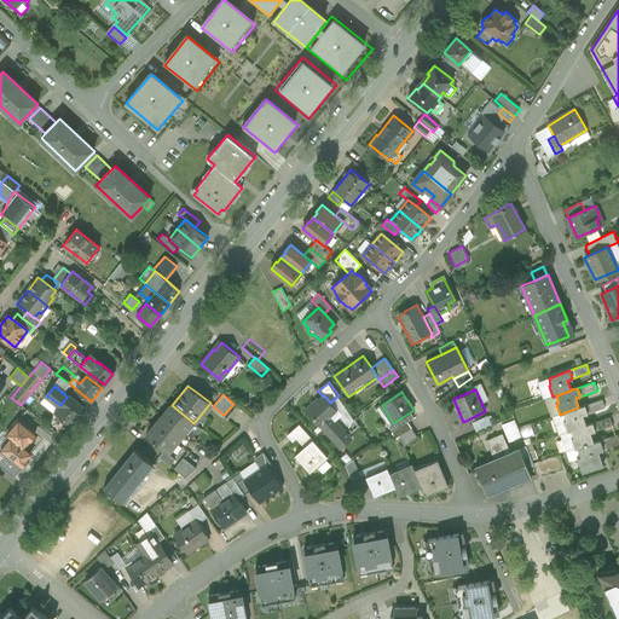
[(61,405),(56,411),(71,424),(85,409),(68,395),(61,405)]
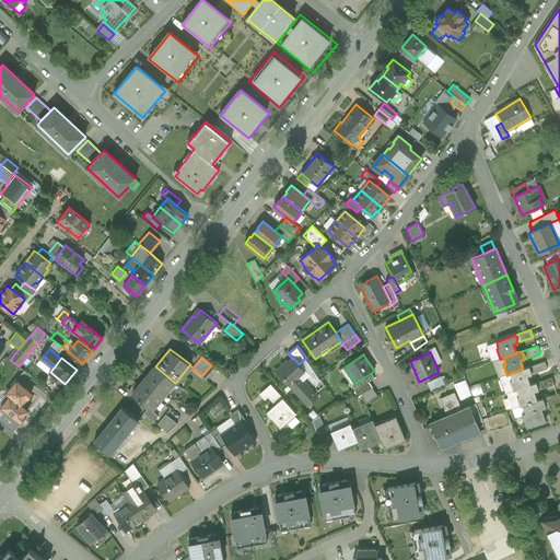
[(292,359),(284,365),(283,364),(276,371),(307,406),(317,397),(303,381),(301,383),(296,377),(304,371),(299,364),(293,358),(292,359)]
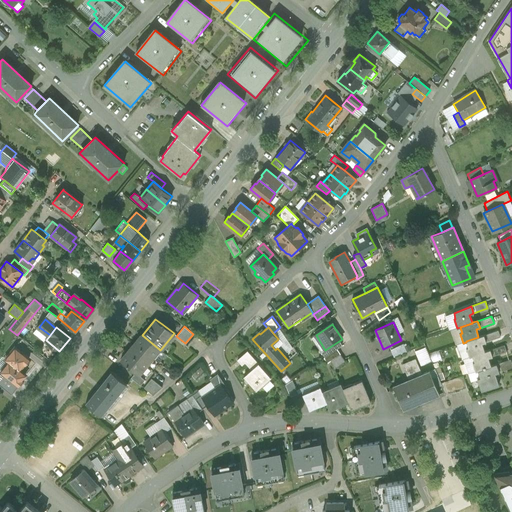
[(498,330),(484,335),(486,342),(500,337),(498,330)]
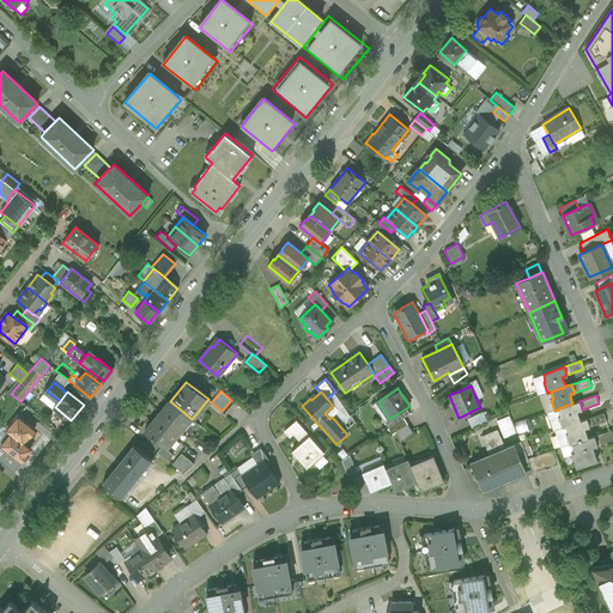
[(190,418),(170,401),(162,411),(182,429),(190,418)]
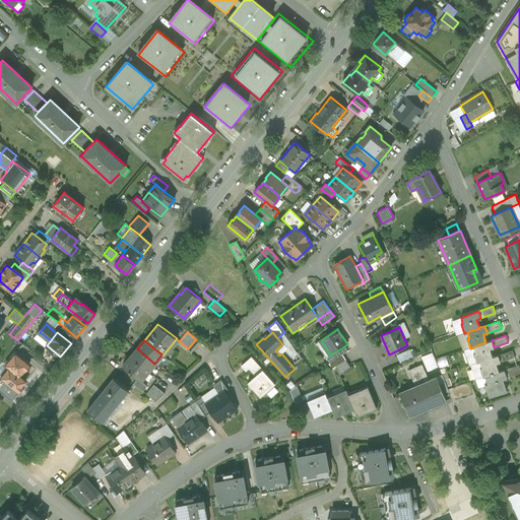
[(485,342),(473,346),(473,347),(475,352),(473,353),(476,363),(479,362),(493,358),(493,356),(490,348),(494,347),(492,340),(485,342)]
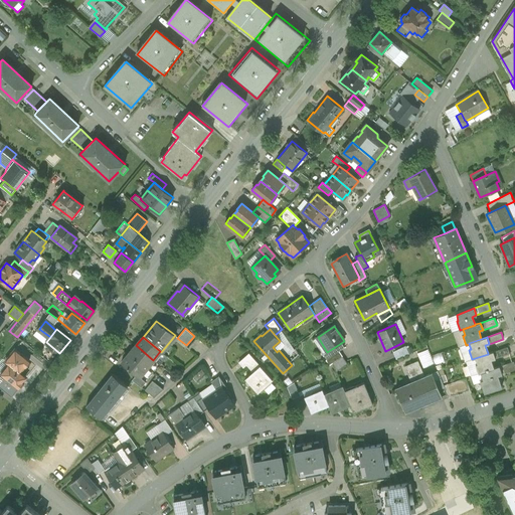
[(341,343),(327,352),(330,357),(339,351),(344,348),(341,343)]
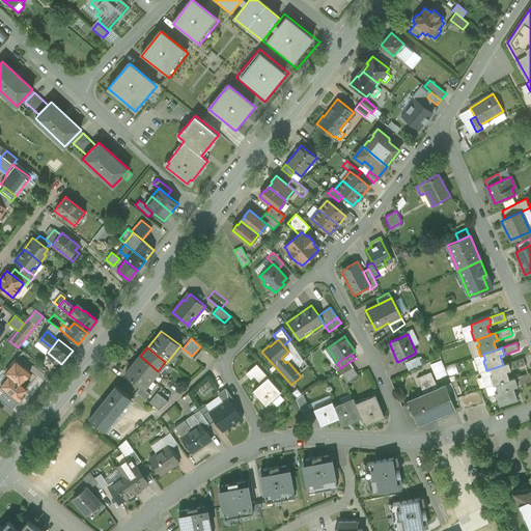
[(158,371),(140,356),(133,365),(150,380),(158,371)]
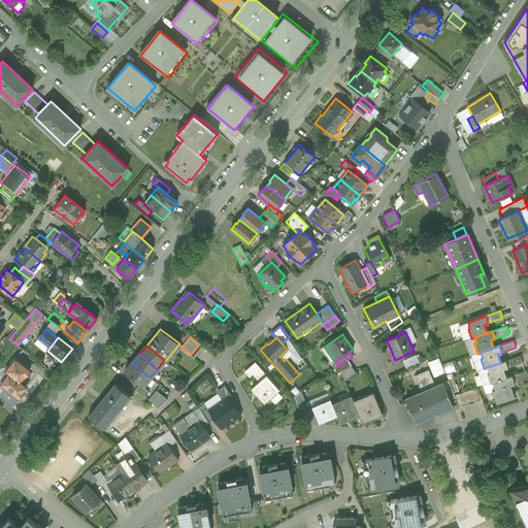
[(416,355),(402,361),(406,368),(420,363),(416,355)]
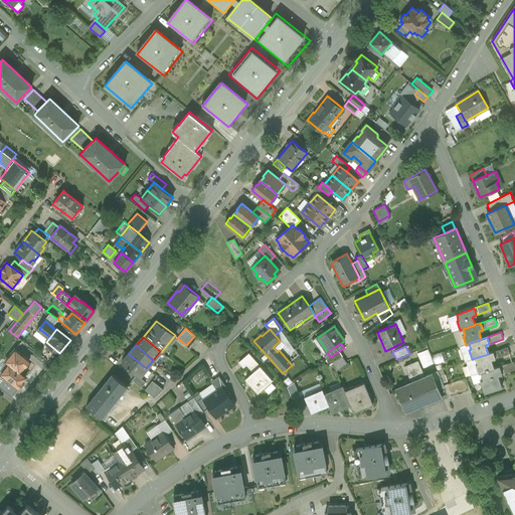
[(295,355),(293,351),(288,354),(283,347),(280,349),(288,360),(295,355)]
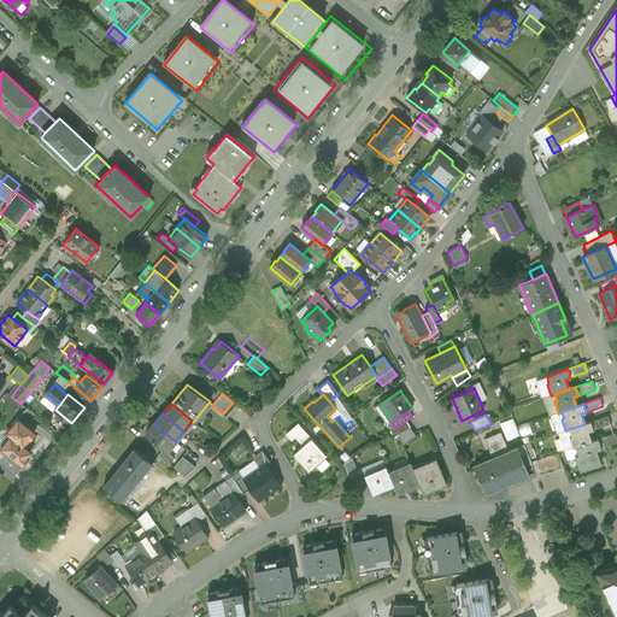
[(607,416),(591,421),(593,429),(610,423),(607,416)]
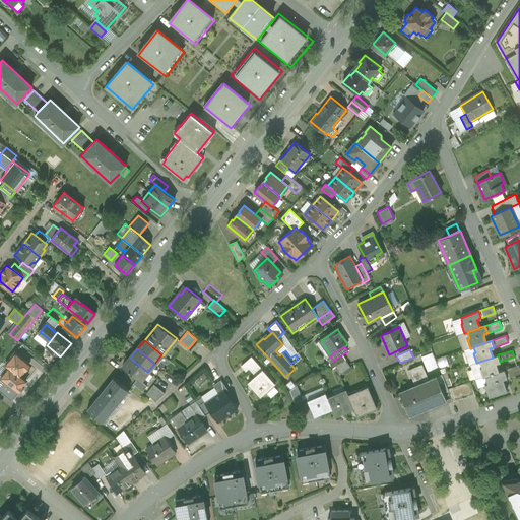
[(15,352),(5,365),(9,368),(1,378),(5,381),(18,391),(18,390),(26,381),(19,376),(24,370),(29,364),(15,352)]
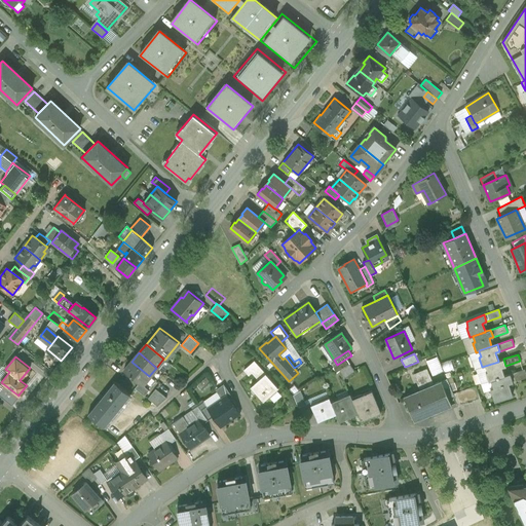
[(435,357),(425,360),(430,373),(440,369),(435,357)]
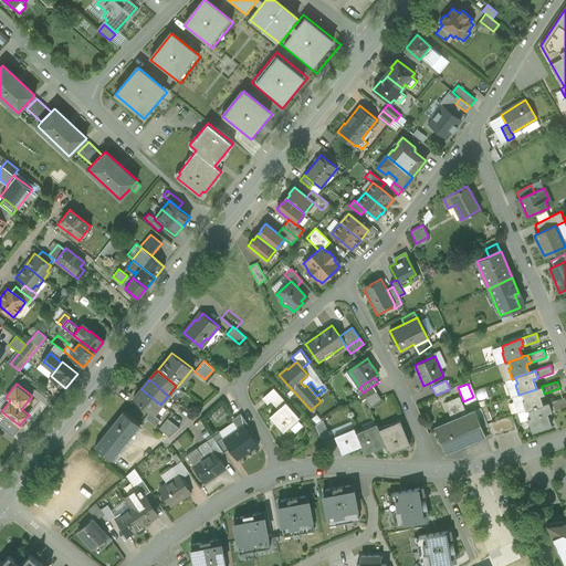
[(363,392),(358,396),(362,401),(365,399),(376,391),(373,386),(363,392)]
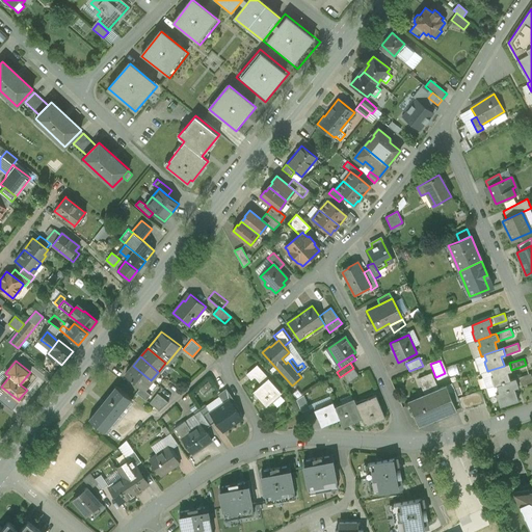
[(504,366),(490,370),(493,376),(490,377),(495,387),(497,386),(496,386),(510,380),(507,371),(511,370),(509,363),(504,365),(504,366)]
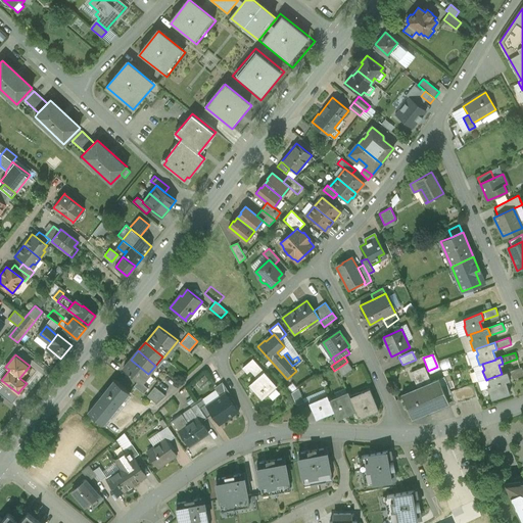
[(447,359),(439,361),(440,369),(449,367),(447,359)]
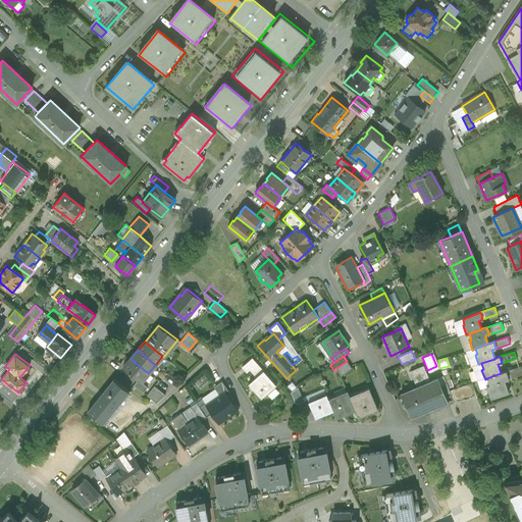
[(148,373),(131,359),(122,368),(138,380),(141,382),(142,382),(148,373)]
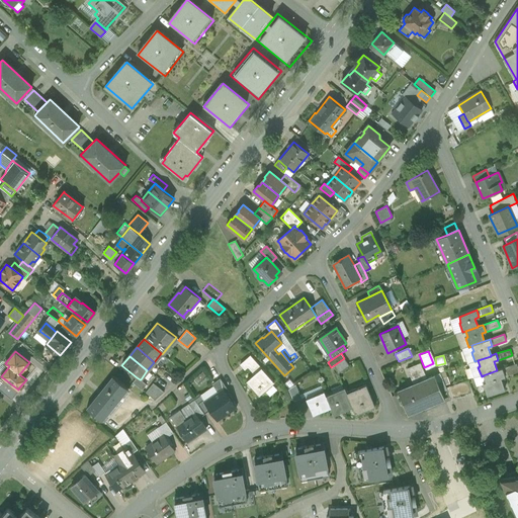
[(250,356),(241,365),(245,369),(248,367),(255,361),(250,356)]
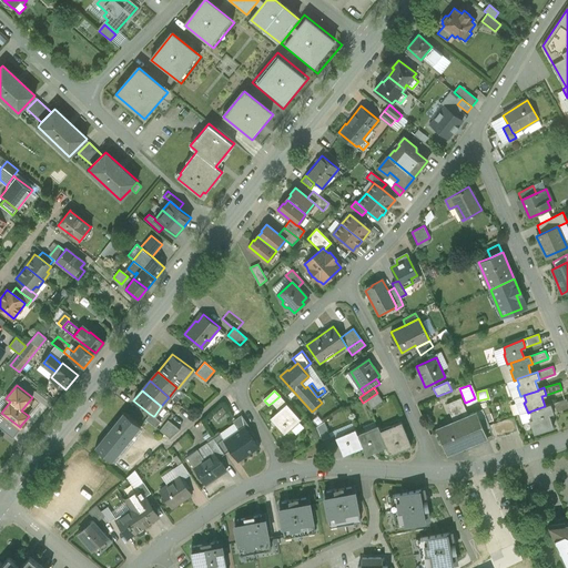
[(377,393),(366,401),(371,409),(383,401),(377,393)]
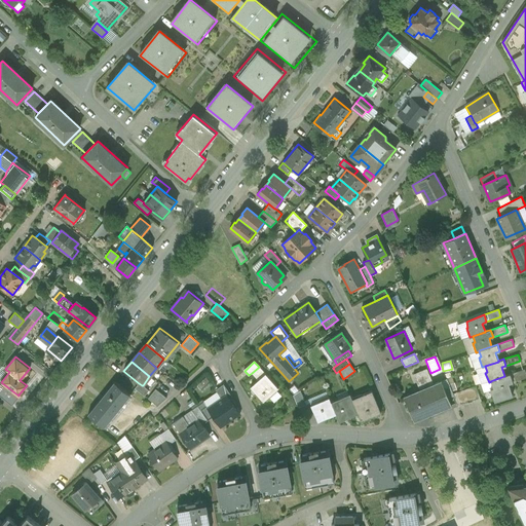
[(277,388),(259,367),(252,373),(258,380),(251,386),(263,401),(277,388)]
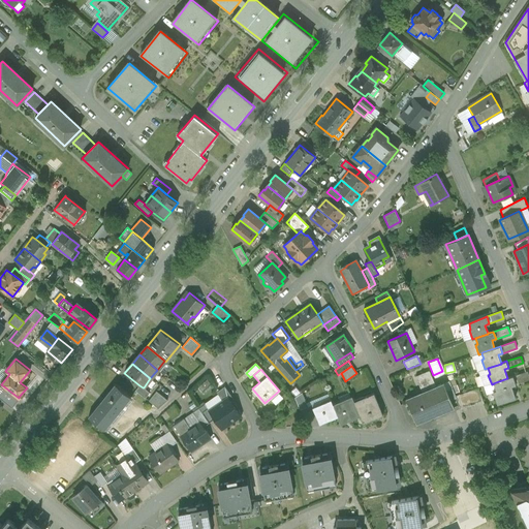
[(528,377),(527,371),(512,376),(516,384),(528,379),(528,377)]
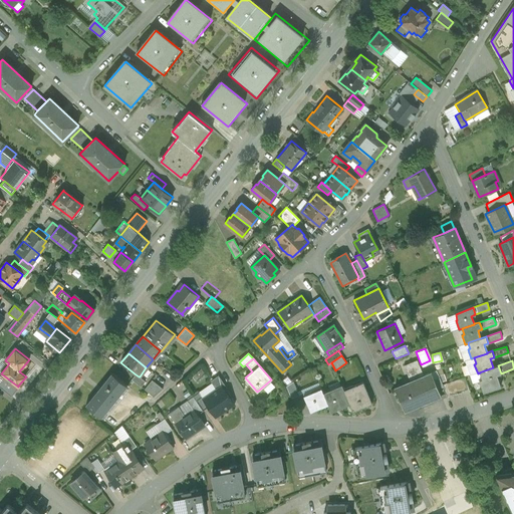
[(417,362),(404,367),(412,386),(397,393),(405,412),(441,397),(438,391),(431,373),(423,376),(417,362)]
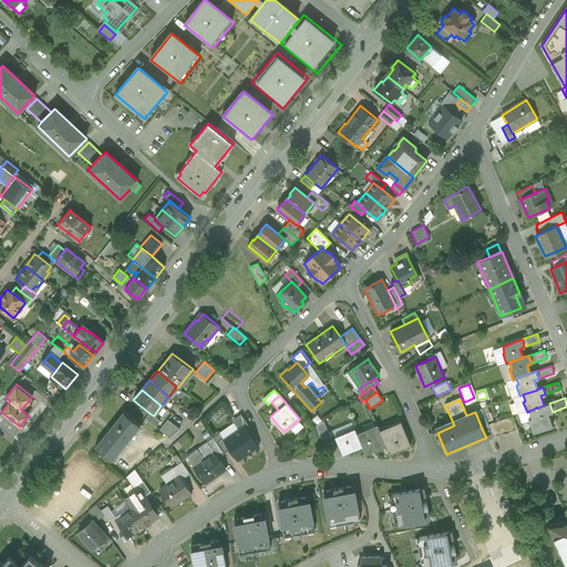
[(544,405),(528,411),(529,411),(532,419),(528,420),(533,433),(553,426),(548,414),(553,412),(549,403),(544,405)]
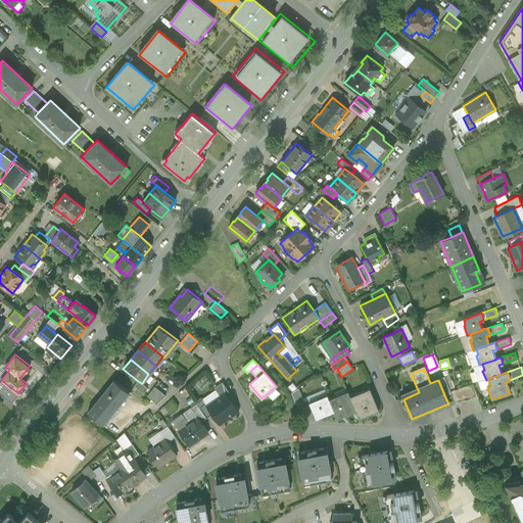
[(452,394),(444,377),(438,379),(438,380),(445,397),(452,394)]
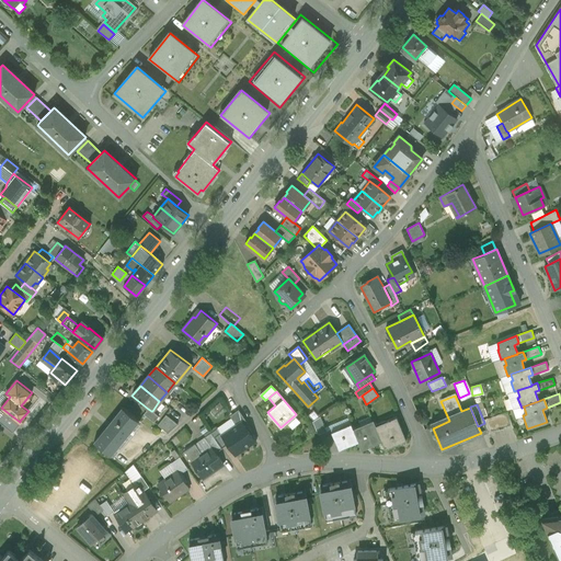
[(122,408),(94,442),(111,455),(138,421),(122,408)]
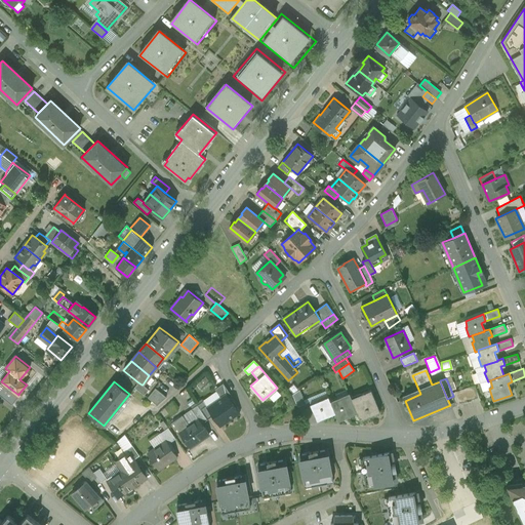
[(149,390),(143,385),(142,385),(138,382),(134,388),(144,395),(149,390)]
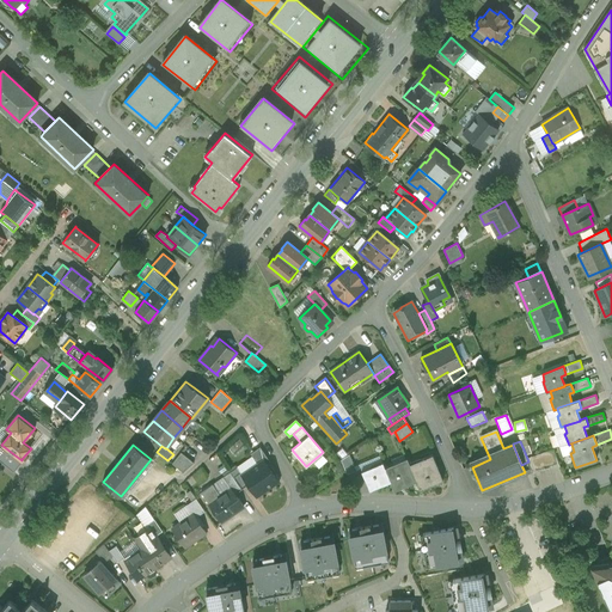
[(22,460),(6,448),(0,456),(0,460),(14,472),(23,460),(22,459),(22,460)]
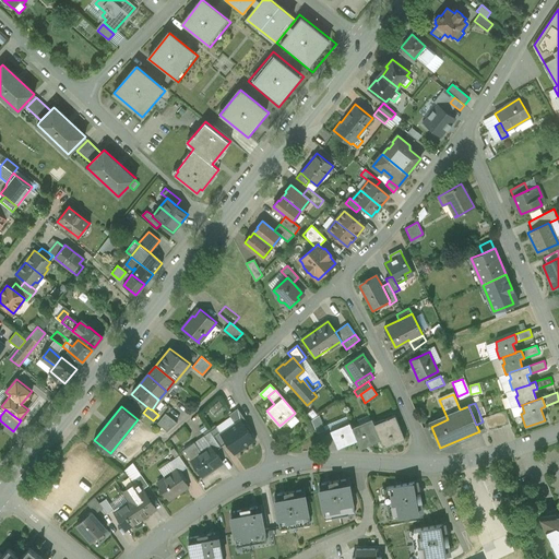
[(246,420),(238,409),(232,414),(233,416),(237,423),(241,420),(244,423),(246,420)]
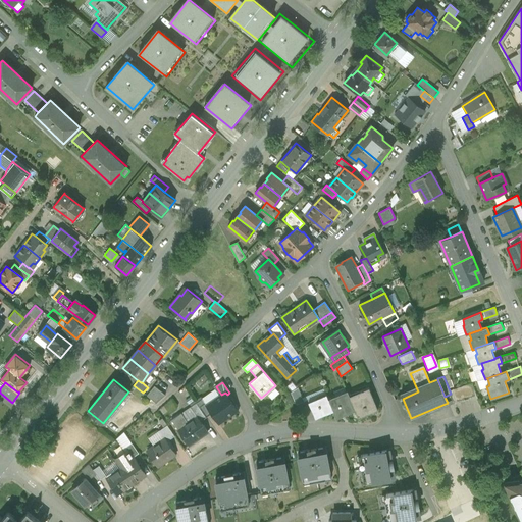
[(472,383),(467,385),(471,399),(476,397),(472,383)]
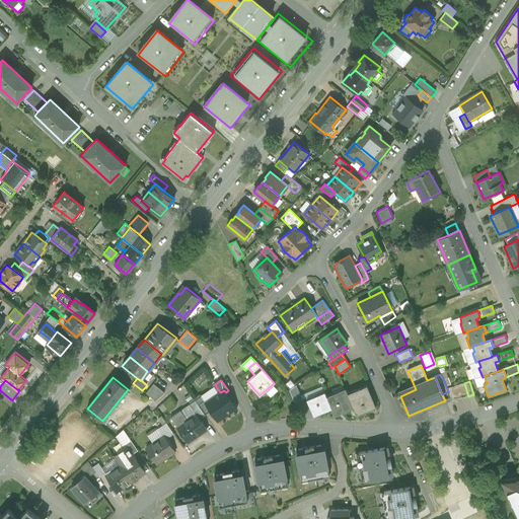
[(464,383),(459,385),(463,397),(468,396),(464,383)]
